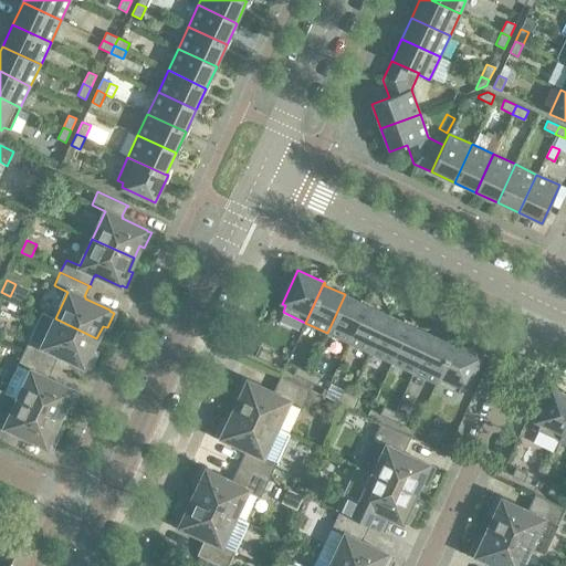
[(348,343),(366,304),(345,294),(327,333),(348,343)]
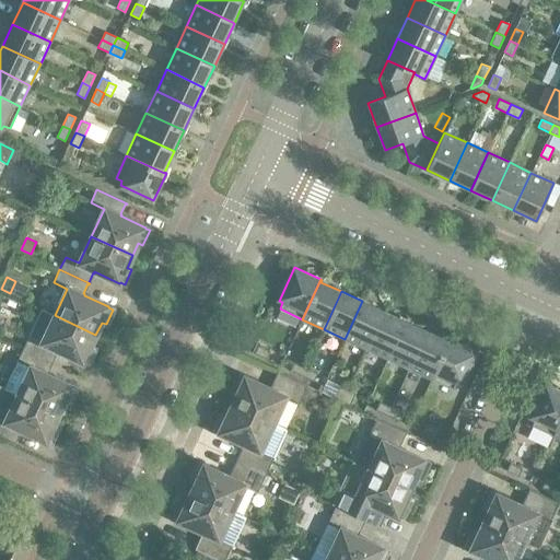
[(366,349),(384,312),(362,301),(345,339),(366,349)]
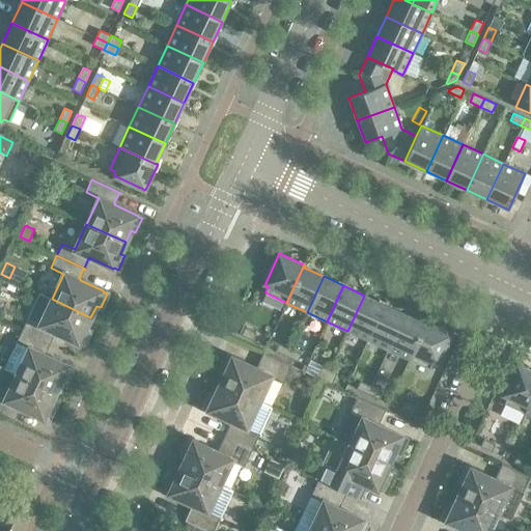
[(368,340),(385,305),(364,296),(347,331),(368,340)]
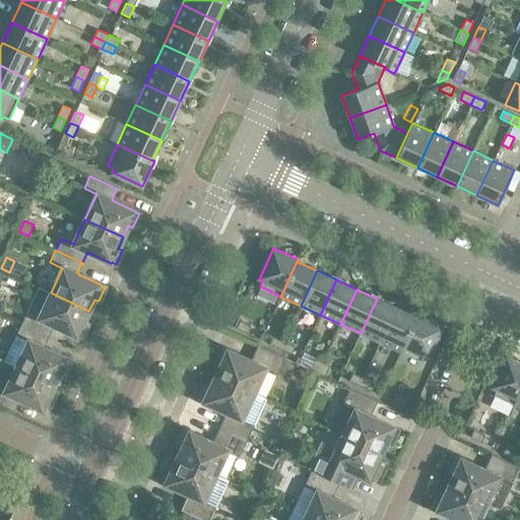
[(83,322),(88,311),(51,293),(39,318),(26,312),(21,324),(49,337),(49,336),(48,335),(52,327),(53,327),(54,326),(77,336),(81,337),(87,324),(83,322)]
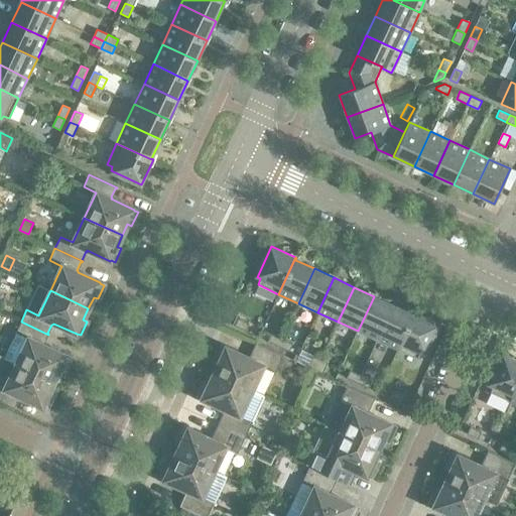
[(377,340),(393,305),(374,296),(358,331),(377,340)]
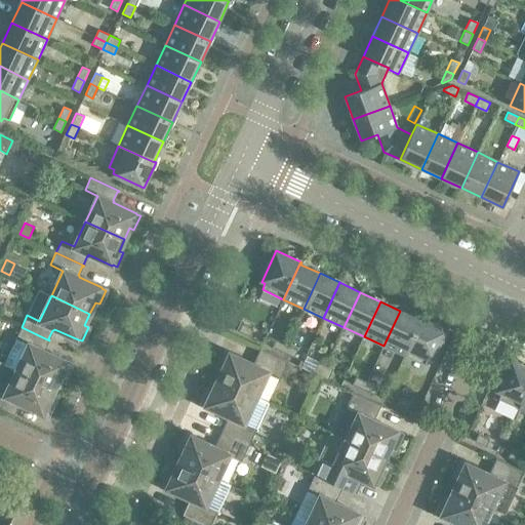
[(404,355),(421,318),(419,317),(418,319),(400,311),(384,346),(404,355)]
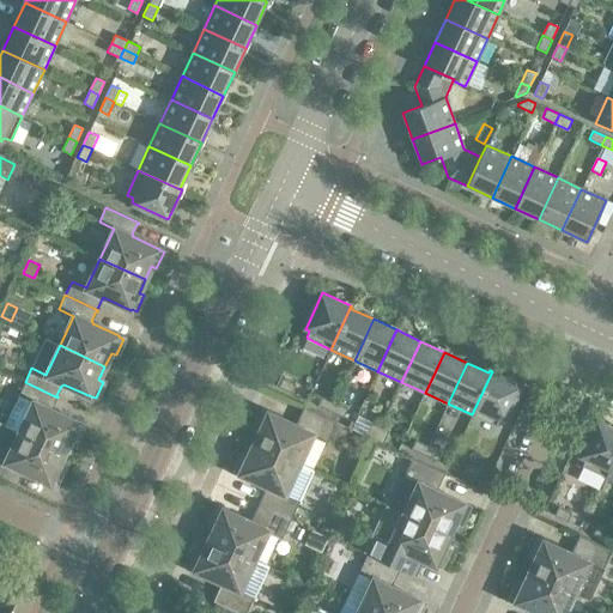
[(520,384),(492,371),(472,414),(496,426),(499,419),(503,422),(520,384)]
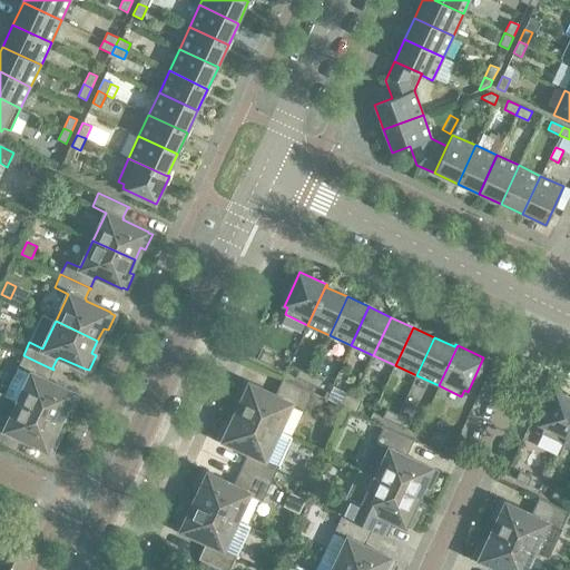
[(263,352),(258,360),(271,365),(275,357),(263,352)]
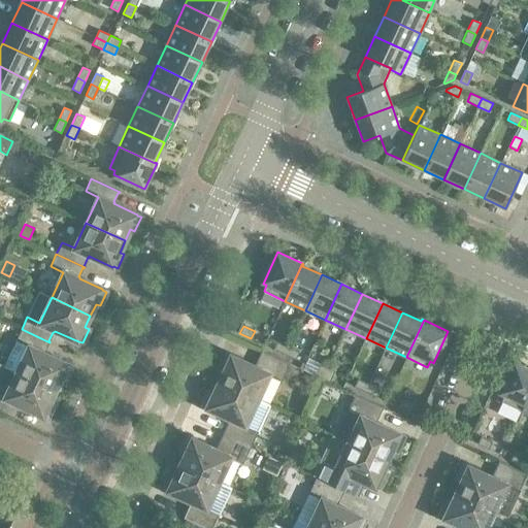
[(48,342),(50,342),(22,329),(4,367),(17,372),(56,391),(61,378),(65,381),(71,367),(67,365),(68,364),(44,353),(44,352),(43,351),(47,342),(48,342)]
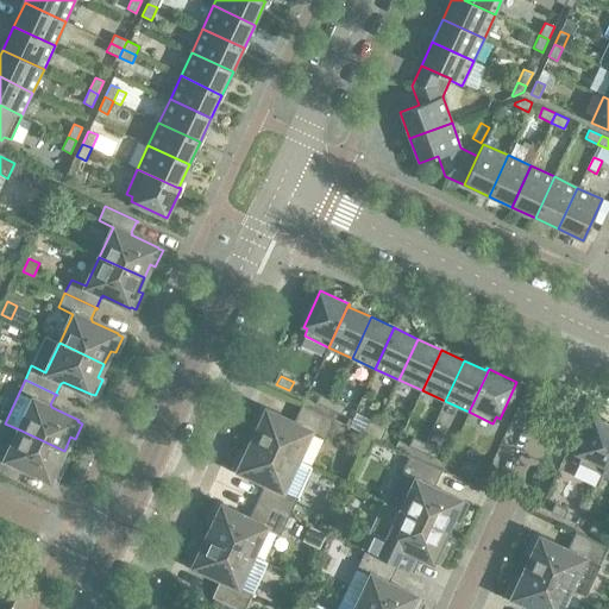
[(328,408),(332,400),(319,394),(315,402),(328,408)]
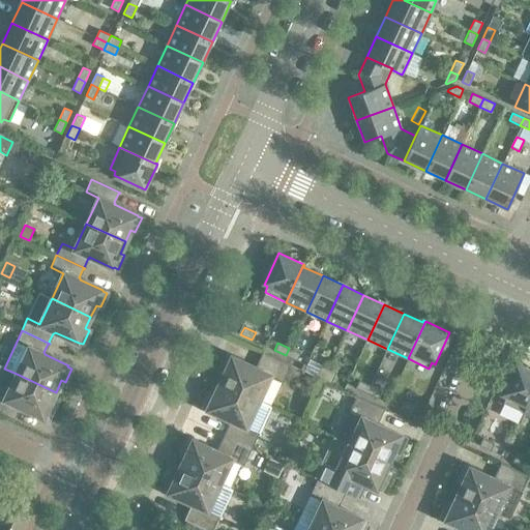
[(300,353),(289,348),(286,355),(297,360),(300,353)]
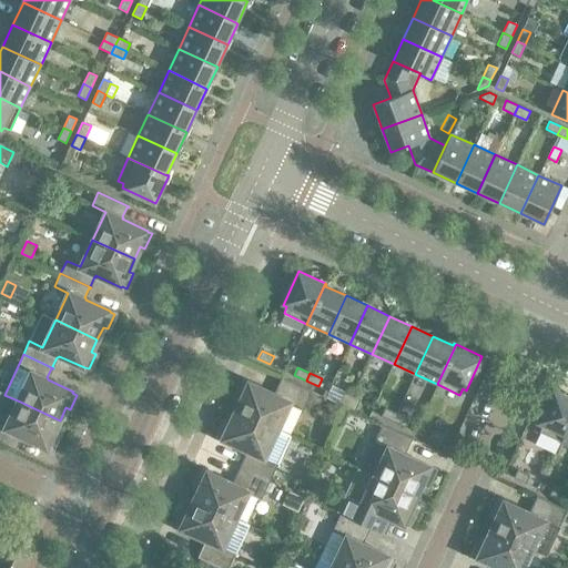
[(241,398),(234,411),(277,430),(290,403),(303,409),(312,391),(281,377),(281,378),(282,379),(277,388),(276,388),(273,394),(247,382),(247,383),(243,381),(236,396),(241,398)]
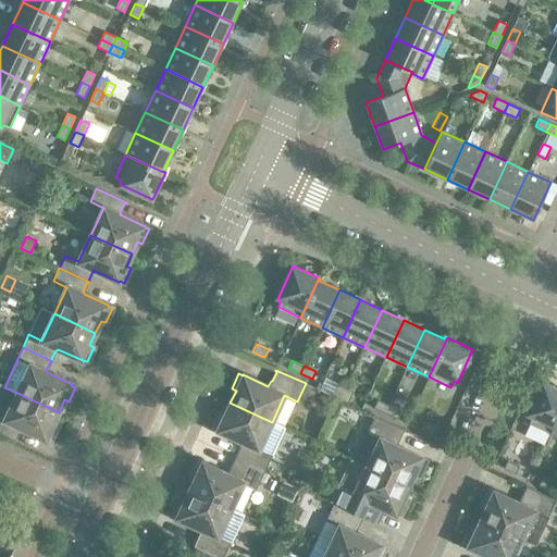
[(551,434),(556,420),(556,388),(543,382),(528,416),(531,417),(529,423),(551,434)]
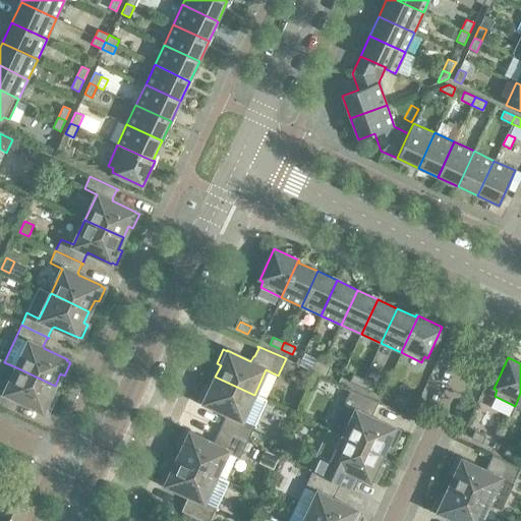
[(317,373),(324,362),(315,359),(310,370),(317,373)]
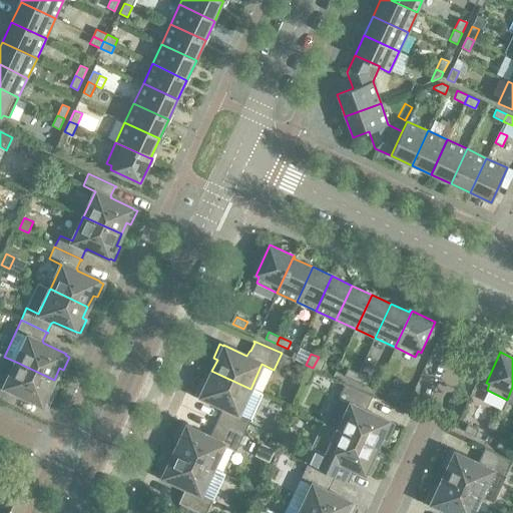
[(326,360),(319,357),(313,368),(321,371),(326,360)]
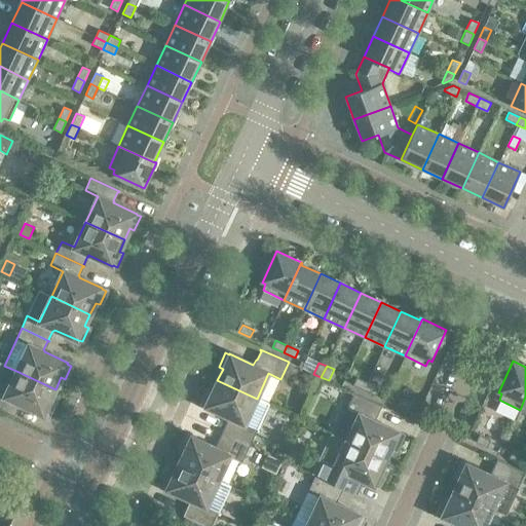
[(50,401),(55,389),(16,371),(4,396),(0,393),(0,409),(14,416),(14,414),(13,414),(17,405),(19,406),(20,405),(43,415),(43,414),(47,416),(53,402),(50,401)]
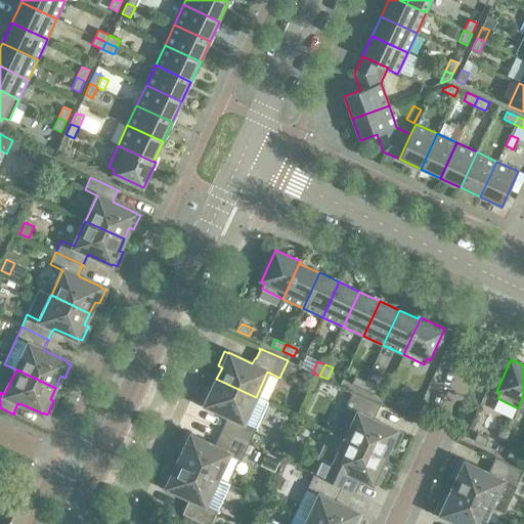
[(362,389),(366,381),(355,377),(351,384),(362,389)]
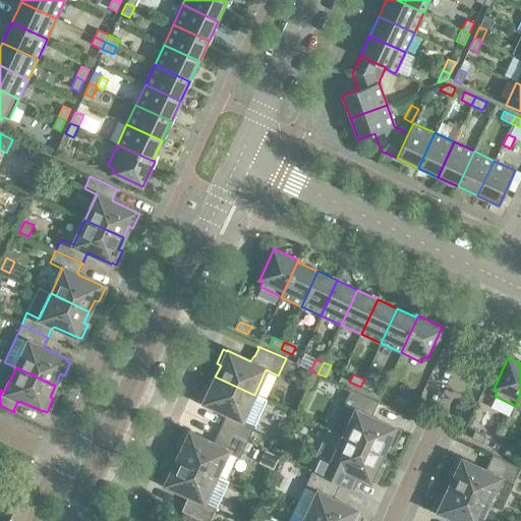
[(267,400),(254,395),(215,377),(210,388),(206,386),(199,400),(204,402),(203,403),(226,413),(224,419),(225,419),(221,428),(220,427),(220,428),(247,442),(267,400)]
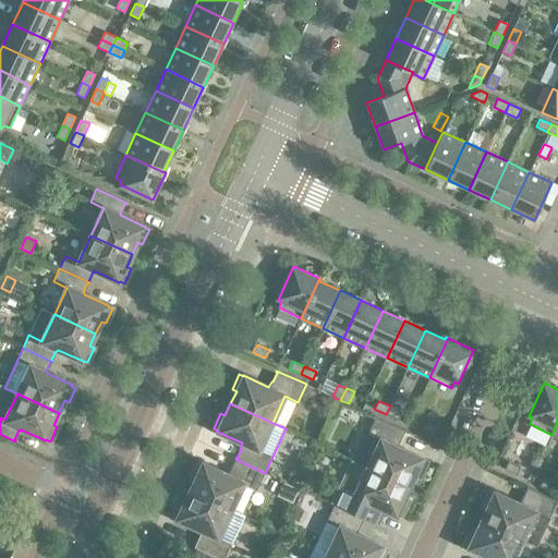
[(401,412),(390,405),(386,414),(398,420),(401,412)]
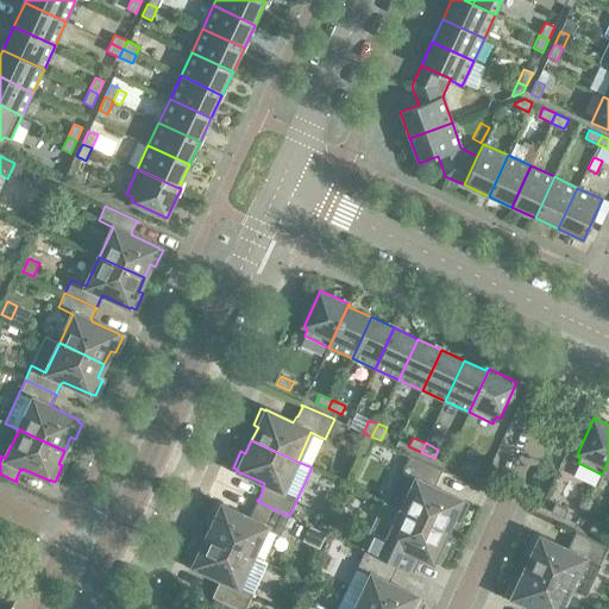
[(441,469),(409,454),(387,504),(401,510),(446,531),(452,518),(457,520),(464,503),(460,501),(460,500),(433,488),(437,482),(435,481),(440,470),(441,471),(441,469)]
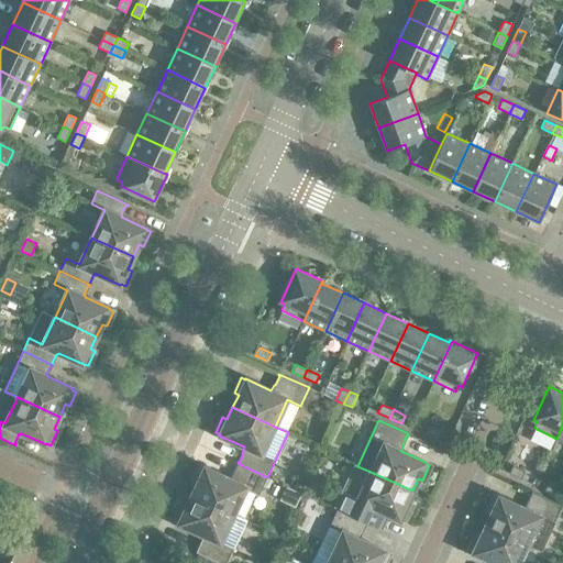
[(438,440),(441,432),(429,427),(426,434),(438,440)]
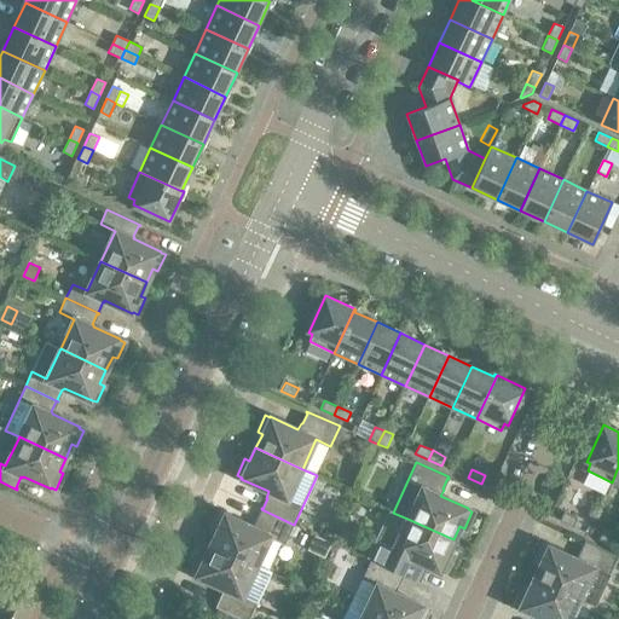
[(285,543),(294,525),(261,509),(260,510),(261,510),(256,521),(255,520),(253,526),(225,514),(224,515),(220,513),(212,530),(217,531),(210,544),(256,566),(271,537),(285,543)]
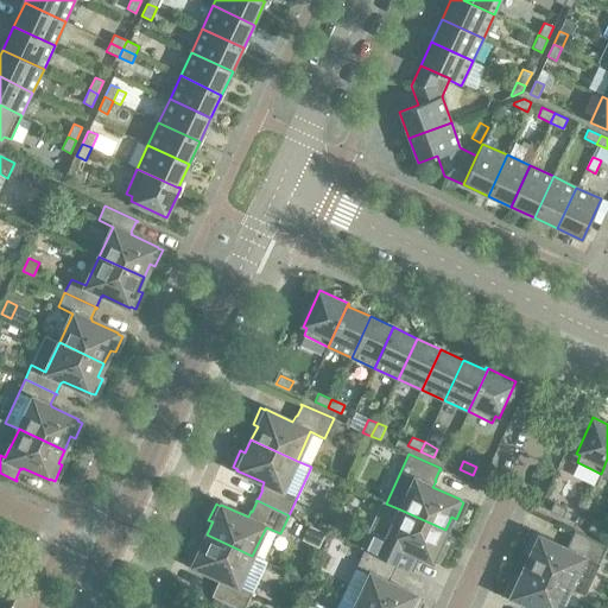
[(550,511),(563,517),(567,508),(553,502),(550,511)]
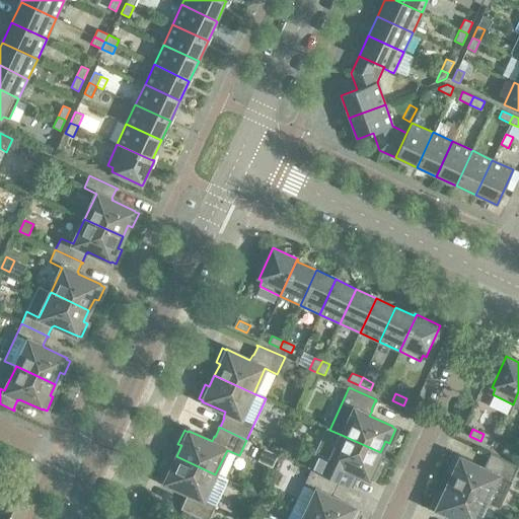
[(375,463),(380,452),(342,435),(329,459),(318,454),(310,469),(339,483),(339,482),(338,480),(342,472),(343,472),(345,467),(368,478),(369,477),(372,479),(379,465),(375,463)]
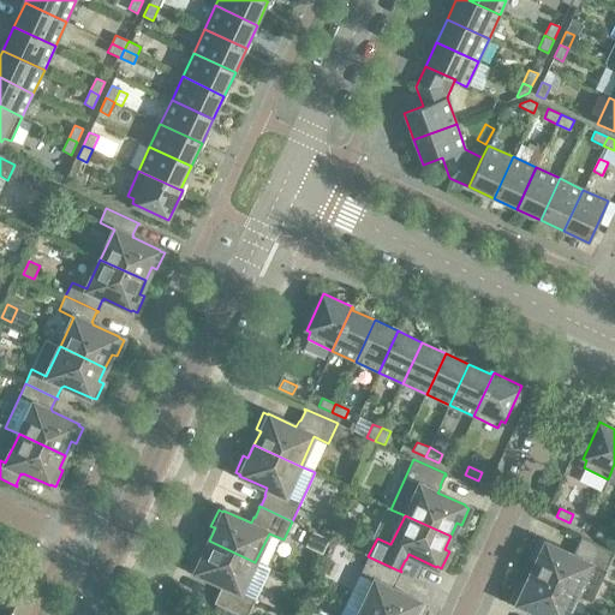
[(608,541),(611,532),(599,526),(595,535),(608,541)]
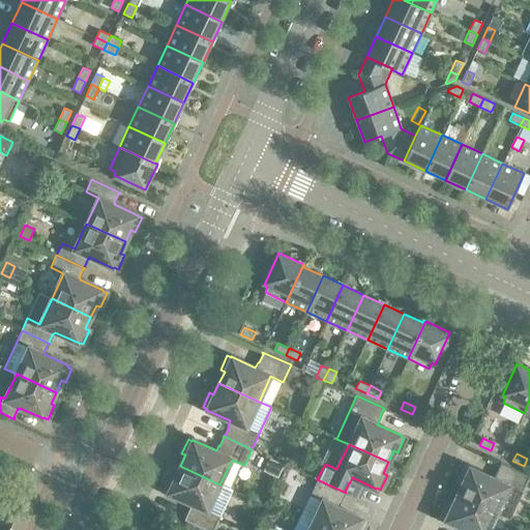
[(268,458),(262,470),(276,477),(283,464),(268,458)]
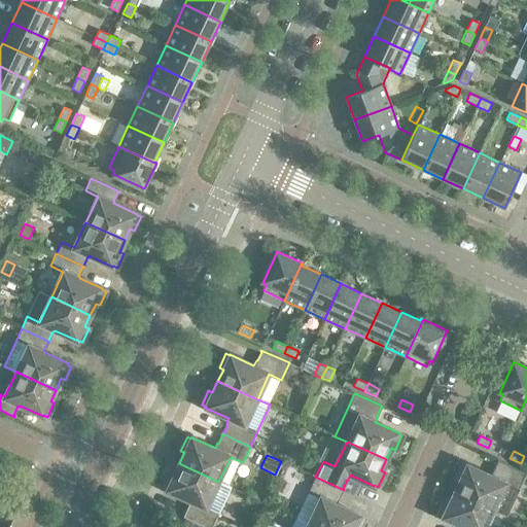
[(460,480),(455,491),(494,510),(493,510),(505,516),(526,472),(498,460),(497,461),(498,462),(494,470),(493,470),(491,476),(467,464),(466,465),(462,463),(456,478),(460,480)]
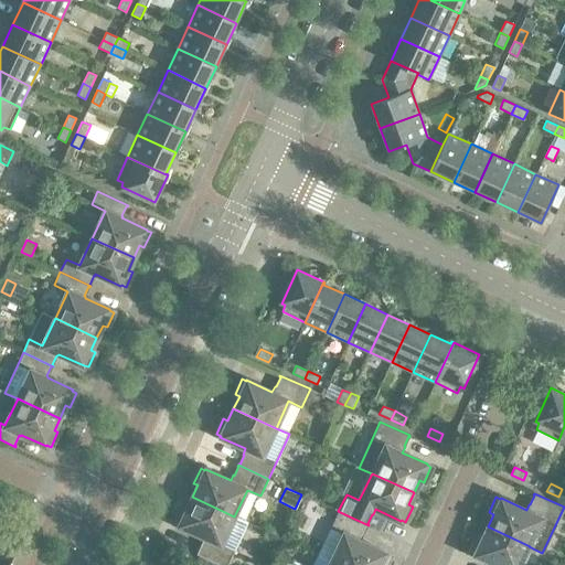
[(227,564),(247,522),(234,516),(192,497),(187,510),(182,508),(176,522),(179,524),(179,525),(204,537),(201,543),(203,543),(199,553),(196,553),(196,554),(220,564),(227,564)]
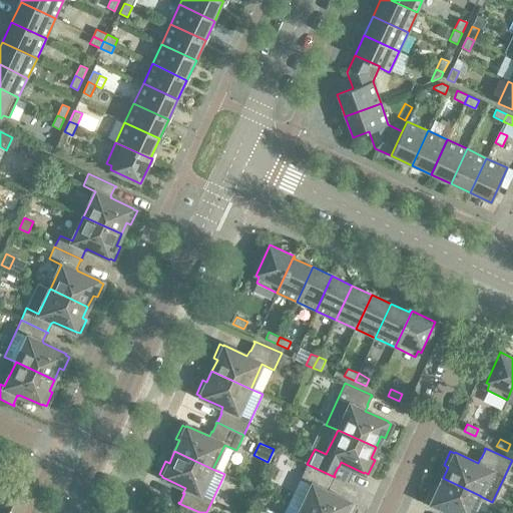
[(334,477),(335,477),(307,464),(288,505),(300,510),(301,510),(307,512),(350,512),(354,505),(350,503),(351,502),(328,491),(330,486),(329,486),(333,477),(334,477)]
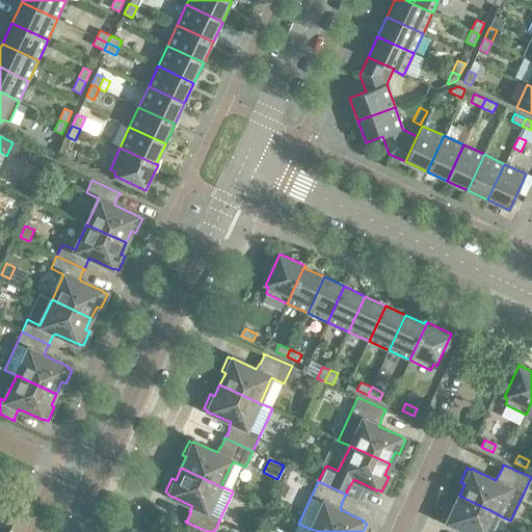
[(489,531),(498,514),(499,514),(459,496),(453,507),(450,505),(443,520),(447,522),(447,523),(467,531),(489,531)]
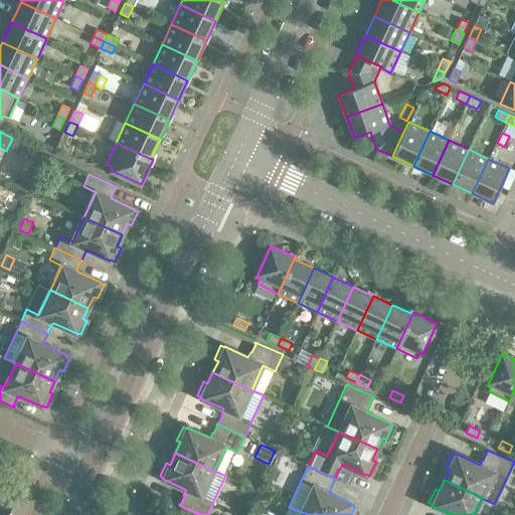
[(255,491),(250,501),(263,507),(268,496),(255,491)]
